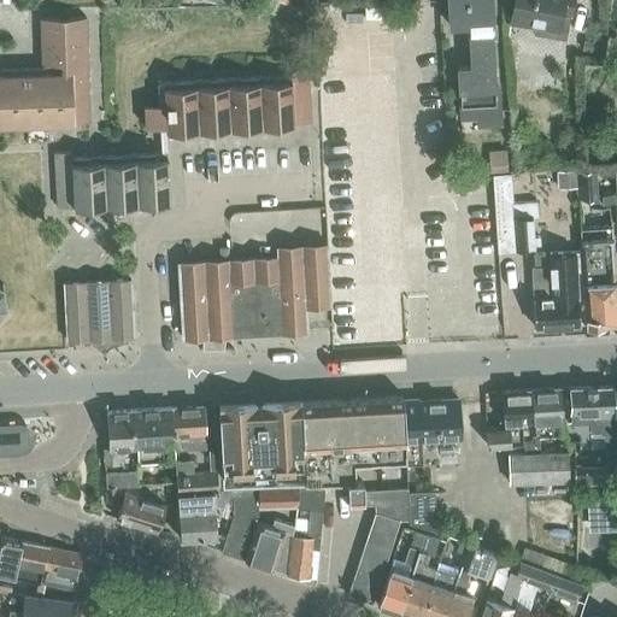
[(470,66),(457,68),(459,119),(477,118),(477,125),(500,124),(498,87),(494,87),(491,22),(493,22),(491,0),(446,0),(447,24),(468,23),(470,66)]
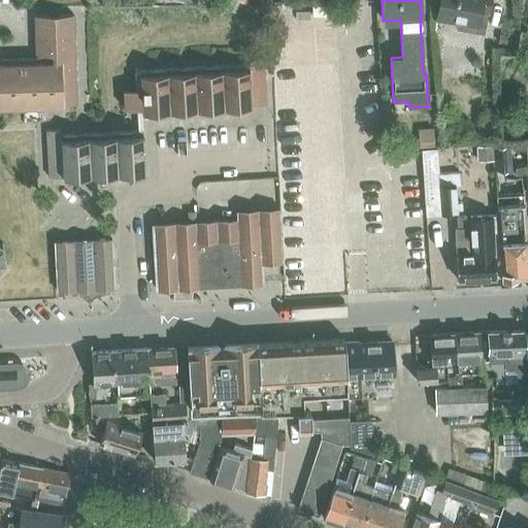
[(439,0),(436,17),(436,21),(457,25),(456,29),(484,34),(489,0),(439,0)]
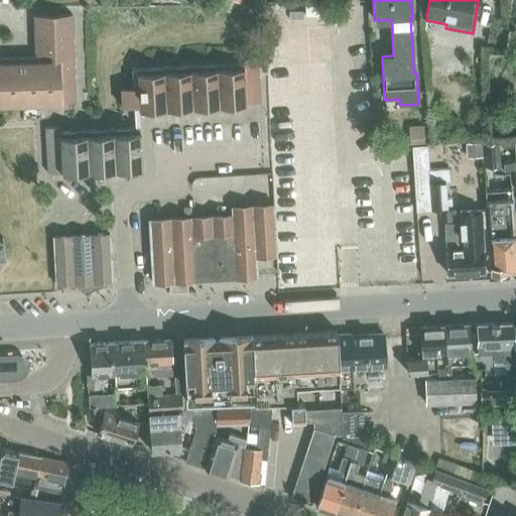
[(0,105),(60,103),(60,101),(74,101),(71,14),(32,15),(34,60),(0,61),(0,105)]
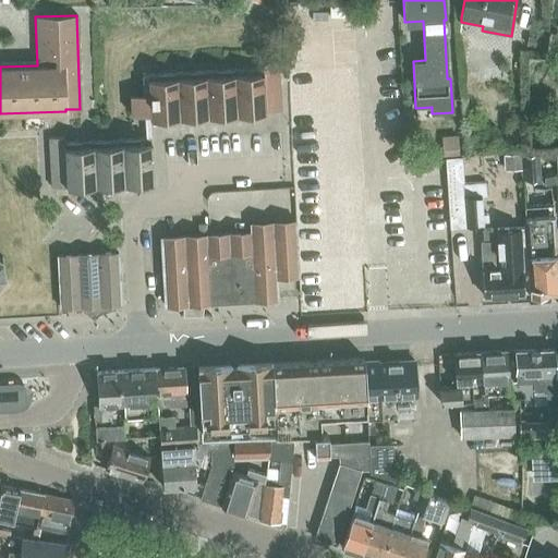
[(528,36),(525,46),(538,47),(540,38),(528,36)]
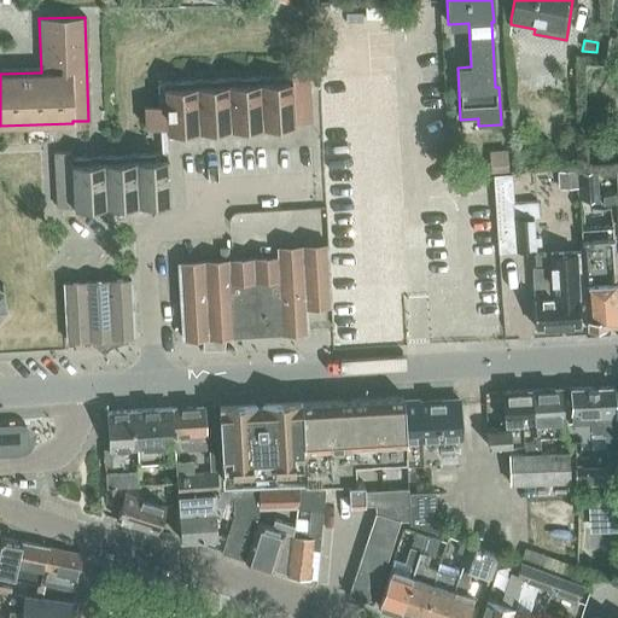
[(145,127),(159,127),(159,143),(161,152),(71,157),(71,152),(53,152),(57,208),(74,207),(74,208),(170,202),(167,143),(167,132),(295,124),(295,123),(310,123),(308,68),(291,69),(291,75),(157,82),(158,105),(144,105),(145,127)]
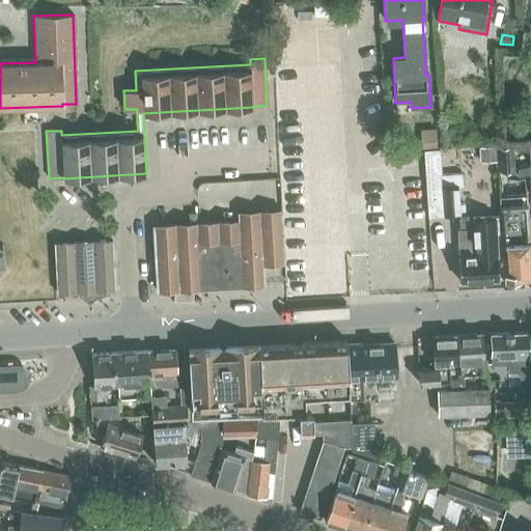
[(436,146),(435,128),(418,129),(420,148),(436,146)]
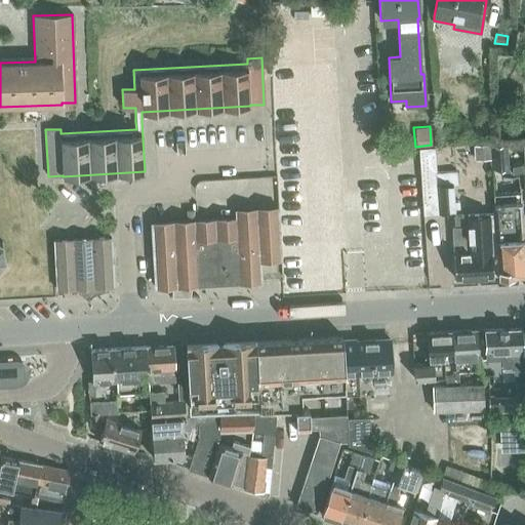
[(489,145),(473,146),(474,160),(489,159),(489,145)]
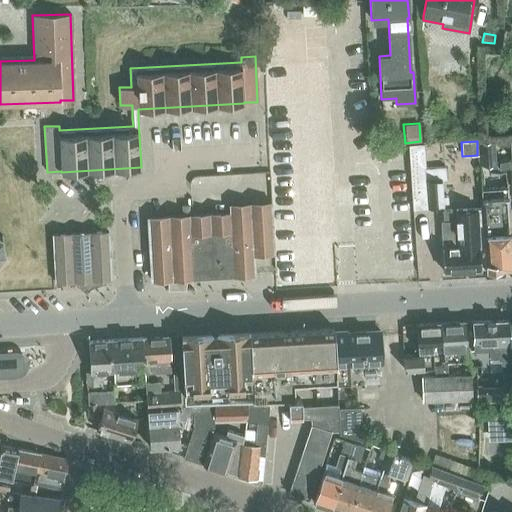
[(494,163),(492,141),(479,142),(480,164),(494,163)]
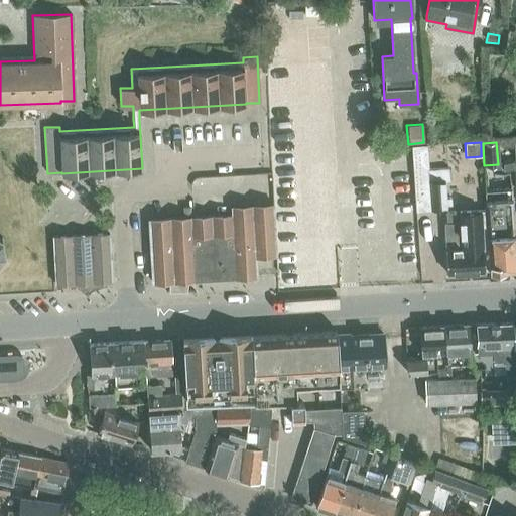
[(410,146),(413,171),(415,210),(429,210),(446,208),(446,207),(449,206),(448,198),(446,199),(444,179),(442,168),(428,169),(426,144),(410,146)]
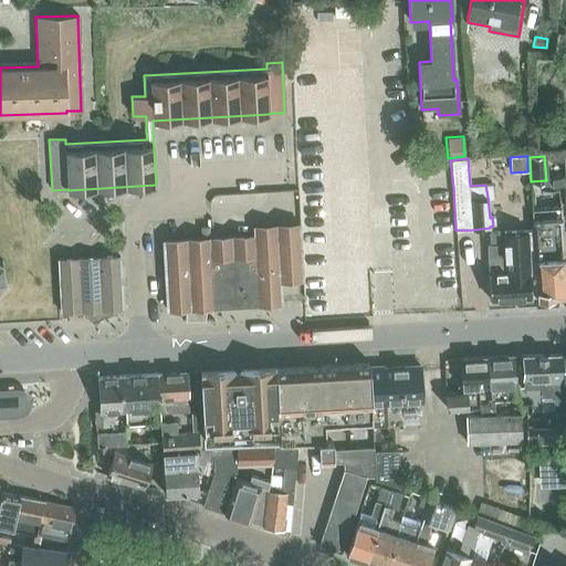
[(561,209),(532,211),(532,221),(532,230),(536,299),(554,297),(554,295),(565,294),(565,252),(564,219),(562,219),(561,209)]
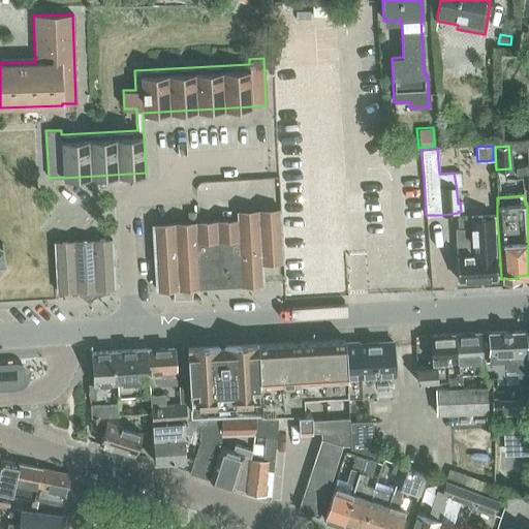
[(284,258),(283,227),(282,208),(237,210),(237,220),(152,225),(156,290),(174,289),(174,300),(190,300),(189,288),(263,283),(261,259),(284,258)]
